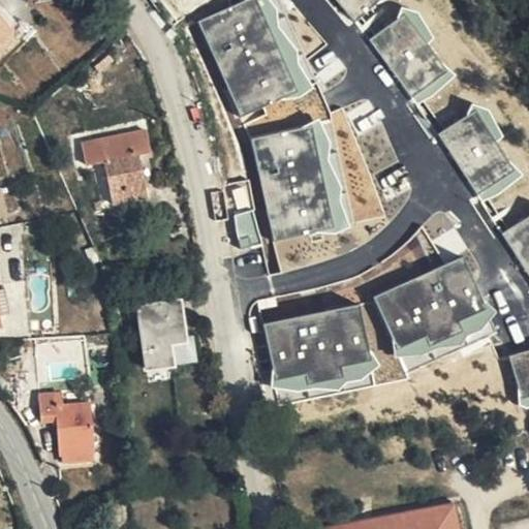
[(419,102),(456,71),(405,11),(368,41),(419,102)]
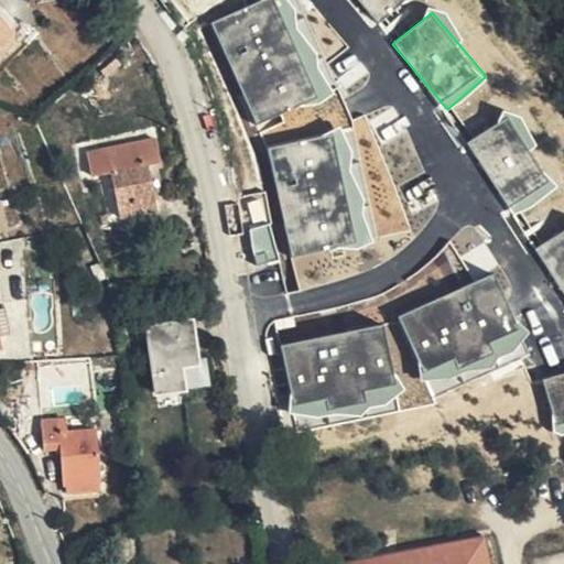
[(0,47),(11,38),(0,25),(0,47)]
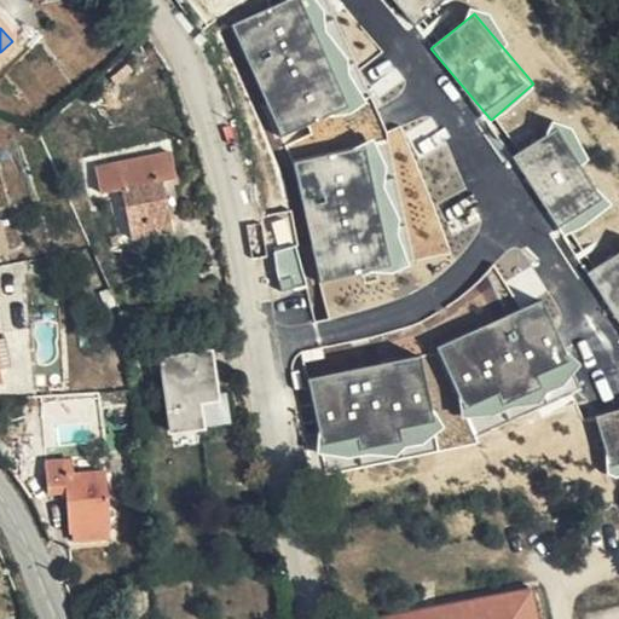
[(0,74),(21,55),(12,41),(0,52),(0,74)]
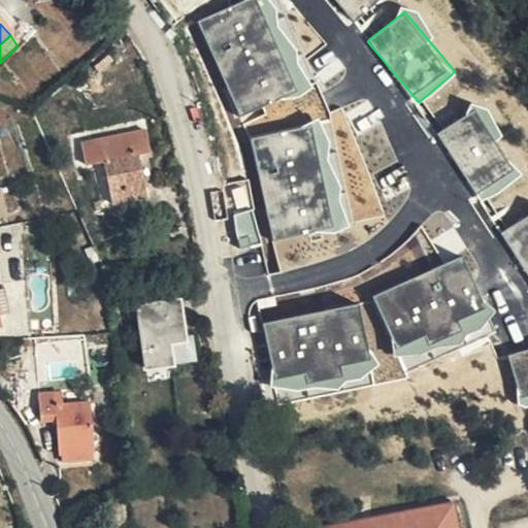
[(480,202),(522,177),(479,106),(437,132),(480,202)]
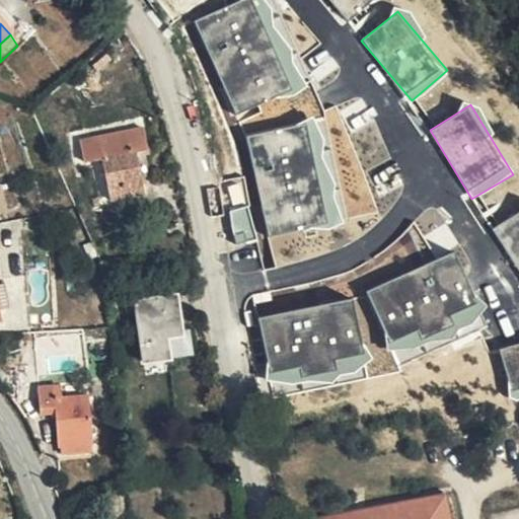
[(324,123),(250,132),(264,235),(338,226),(324,123)]
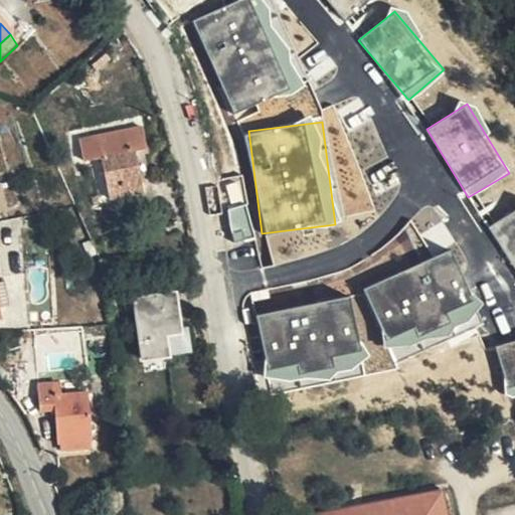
[(158,154),(154,131),(92,142),(96,165),(107,163),(114,204),(149,198),(142,157),(158,154)]
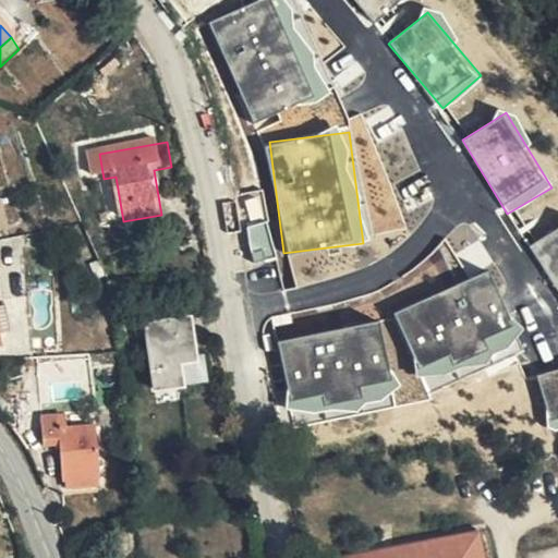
[(392,213),(415,205),(404,179),(383,186),(392,213)]
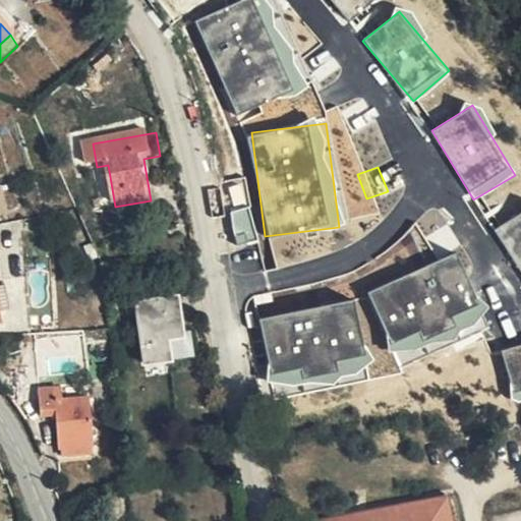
[(520,213),(497,225),(520,275),(520,213)]
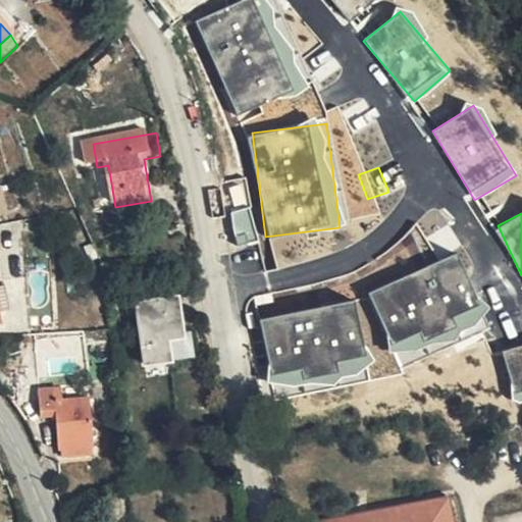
[(460,254),(368,292),(395,357),(486,319),(460,254)]
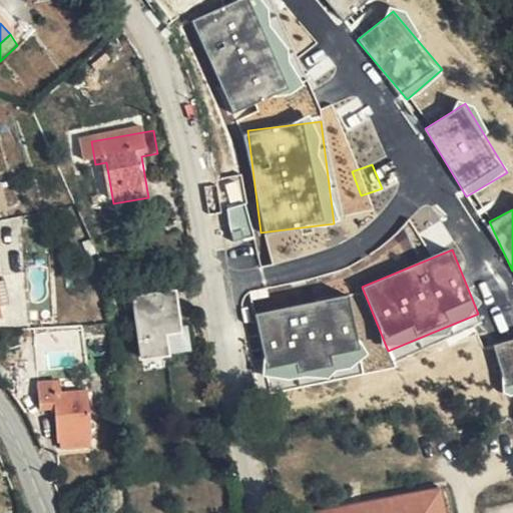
[(0,287),(0,316),(10,314),(6,287),(0,287)]
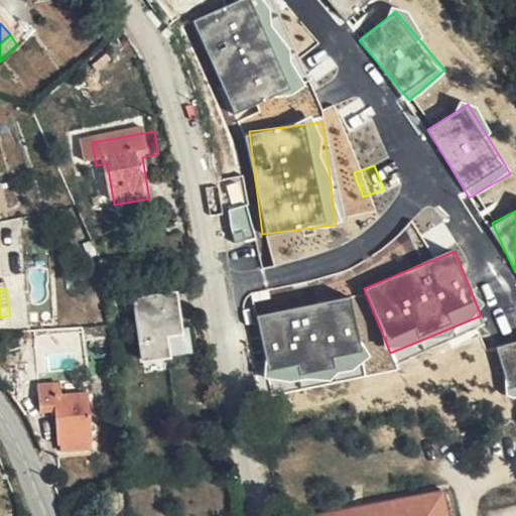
[(351,295),(256,314),(269,383),(364,365),(351,295)]
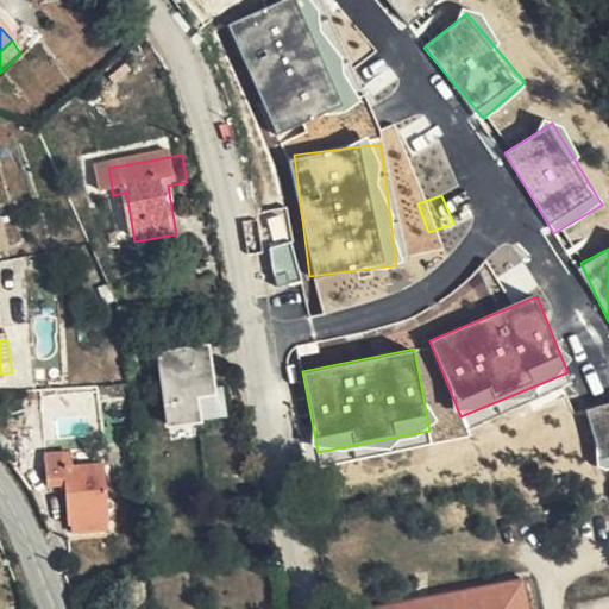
[(213,352),(163,359),(173,432),(221,424),(213,352)]
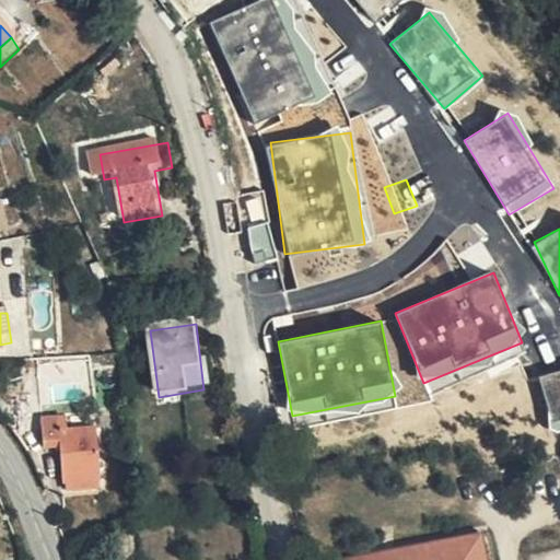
[(559,369),(538,374),(549,429),(559,426),(559,369)]
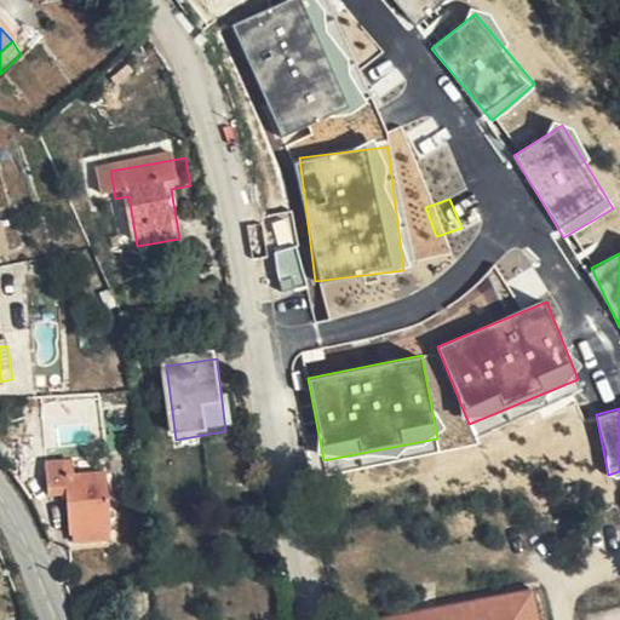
[(72,465),(51,466),(53,495),(72,495),(74,546),(110,544),(110,534),(114,533),(110,476),(73,478),(72,465)]
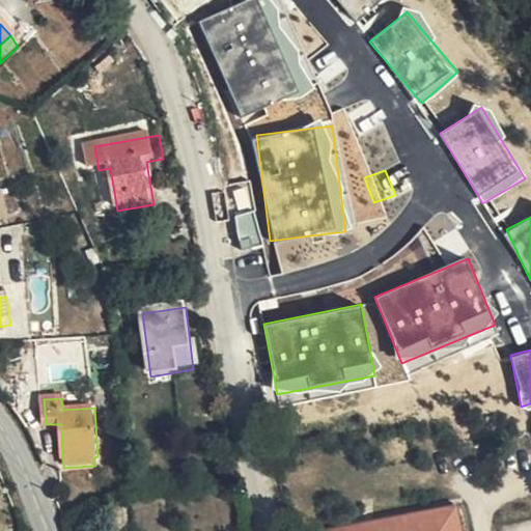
[(456,530),(451,501),(314,530),(456,530)]
